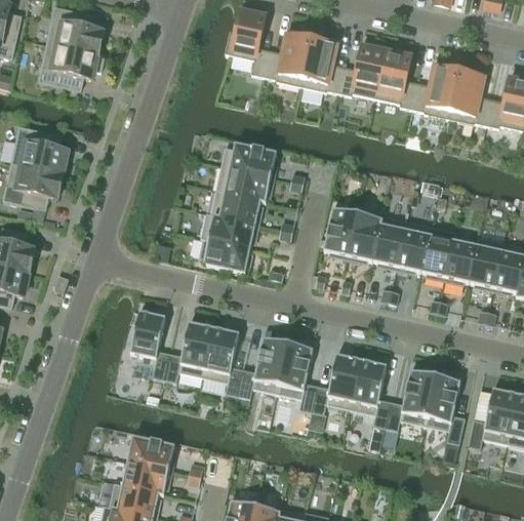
[(482,8),(498,11),(500,3),(484,0),(482,8)]
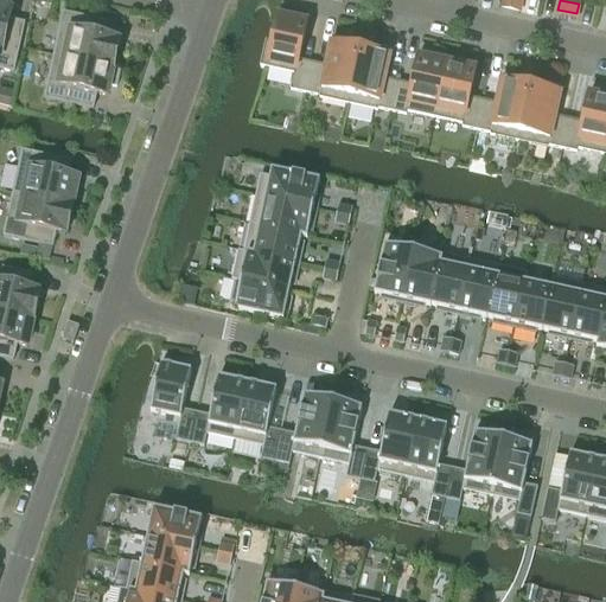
[(0,2),(0,65),(13,69),(24,19),(8,17),(11,5),(0,2)]
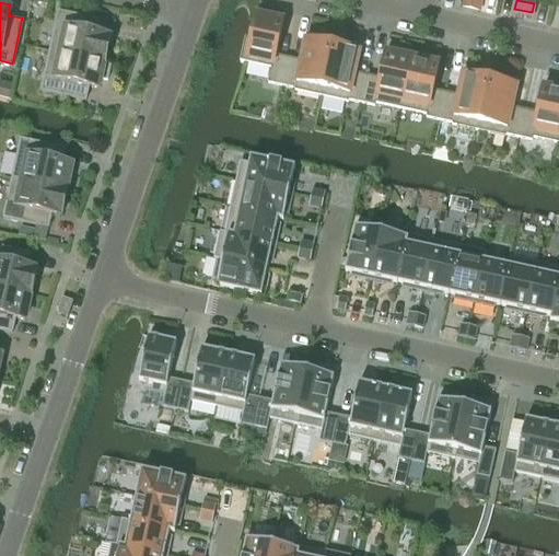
[(58,8),(49,47),(104,60),(109,34),(82,29),(84,14),(58,8)]
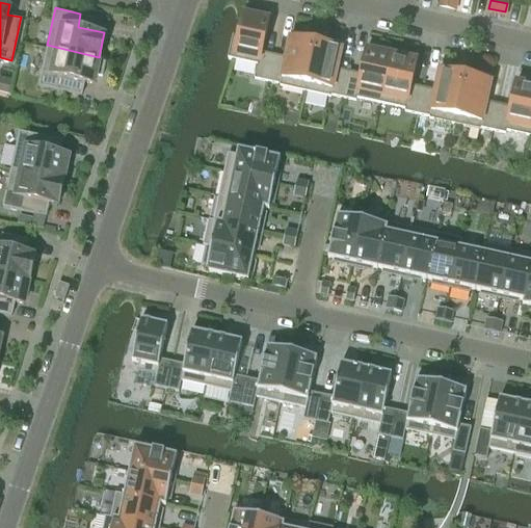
[(268,78),(273,52),(262,50),(269,17),(242,10),(237,33),(233,32),(228,54),(233,56),(232,60),(234,60),(235,56),(257,61),(254,76),(268,78)]
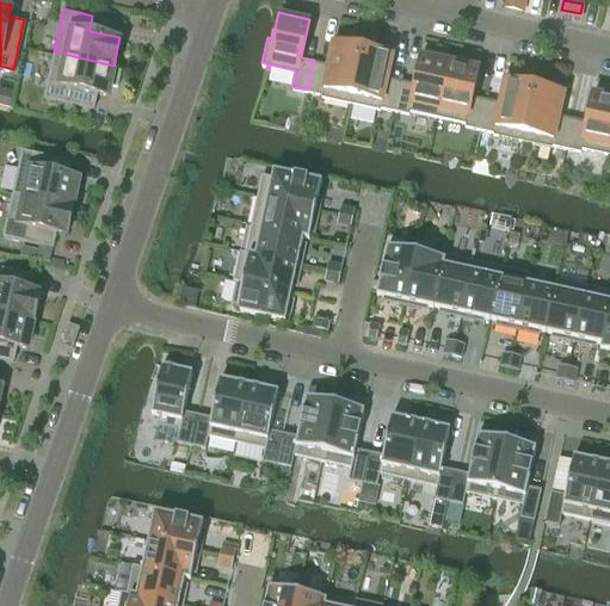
[(350,101),(362,45),(350,43),(351,38),(339,36),(334,35),(328,63),(314,60),(308,90),(321,93),(321,94),(350,101)]
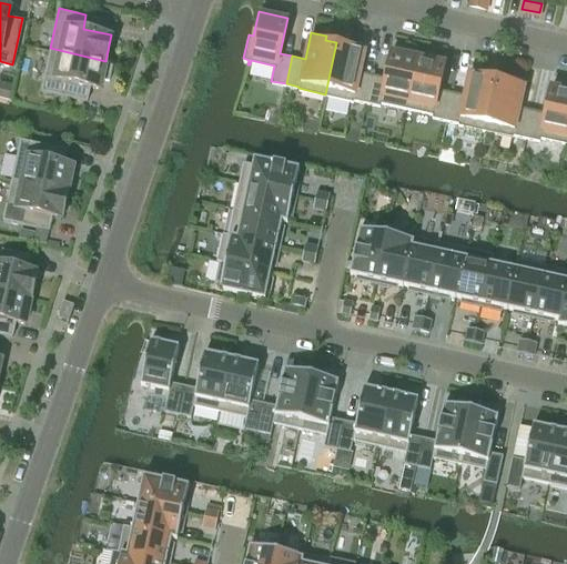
[(366,101),(372,73),(360,70),(365,43),(360,42),(360,43),(350,41),(348,46),(336,42),(325,94),(353,100),(353,98),(366,101)]
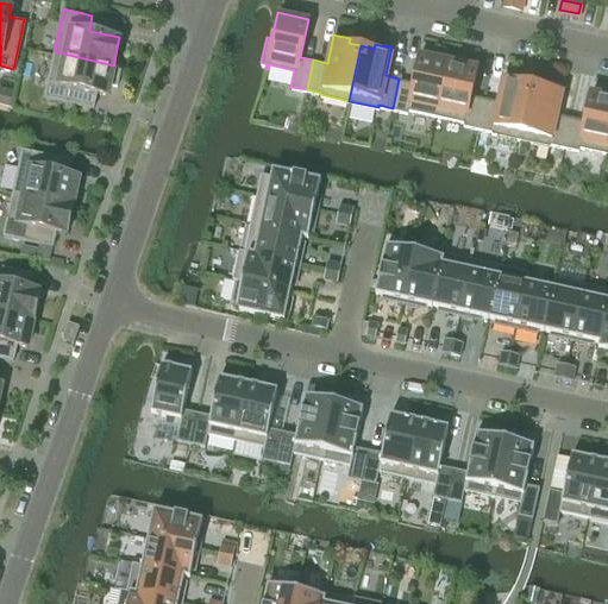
[(54,51),(44,95),(93,106),(96,90),(107,93),(110,81),(117,83),(120,68),(112,67),(113,65),(54,51)]
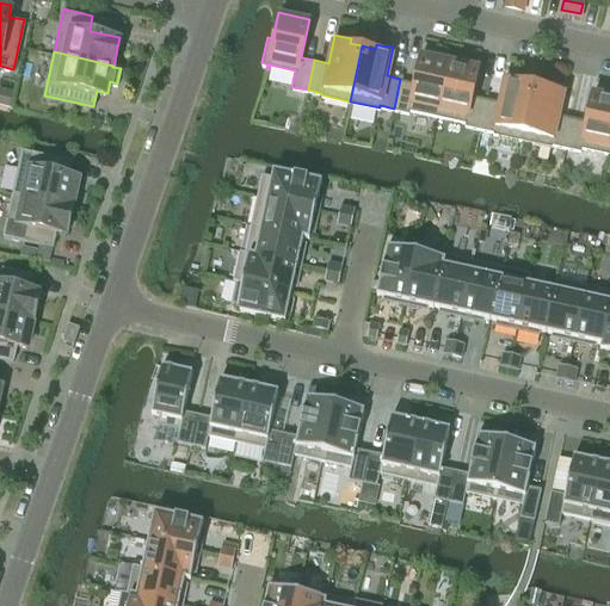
[(437,115),(450,54),(447,54),(435,51),(433,56),(420,53),(414,81),(400,79),(394,109),(408,112),(410,109),(437,115)]
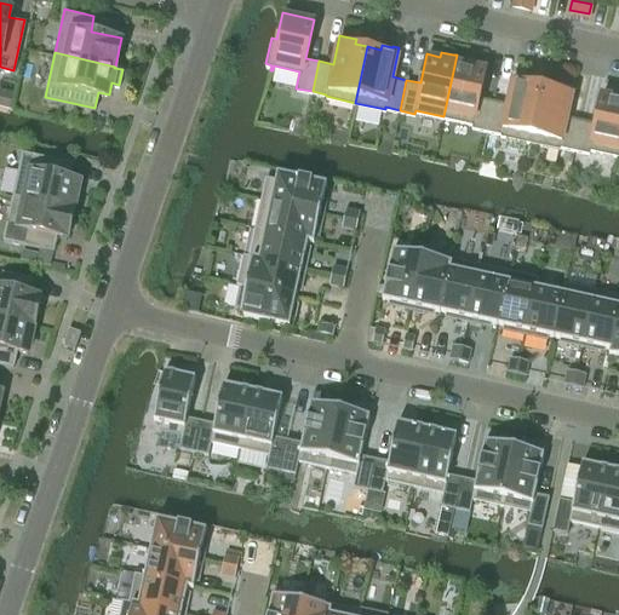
[(480,96),(486,67),(471,63),(473,58),(460,56),(462,56),(457,55),(443,116),(473,122),(471,126),(487,130),(493,98),(480,96)]
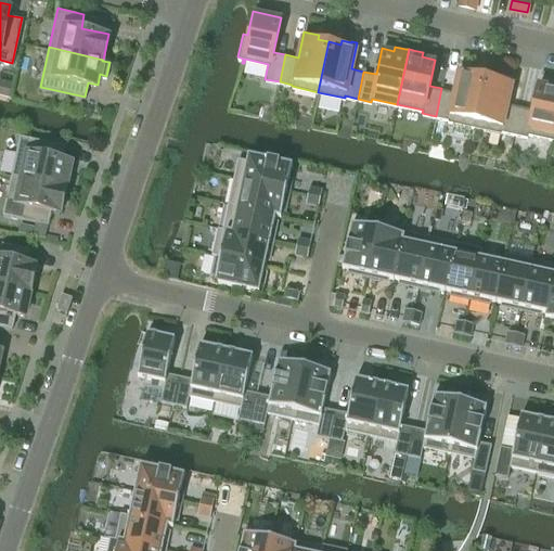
[(485,76),(474,73),(475,68),(464,66),(460,65),(454,91),(441,88),(436,116),(448,118),(448,120),(474,126),(485,76)]
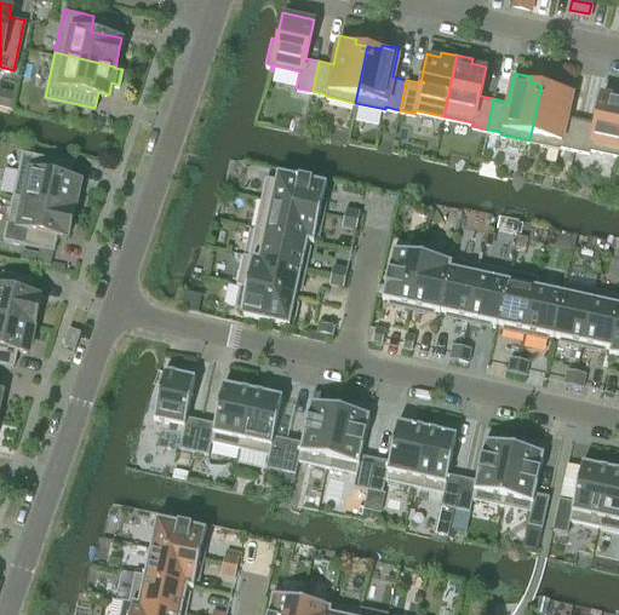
[(567,85),(556,82),(555,87),(542,85),(529,141),(560,147),(560,145),(574,148),(580,118),(567,114),(573,86),(567,85)]
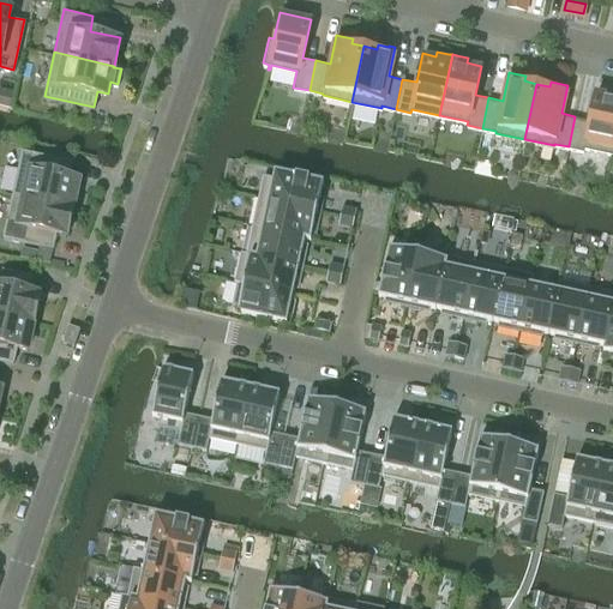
[(612,152),(612,89),(610,89),(608,94),(595,91),(589,119),(575,116),(569,146),(583,150),(584,146),(612,152)]
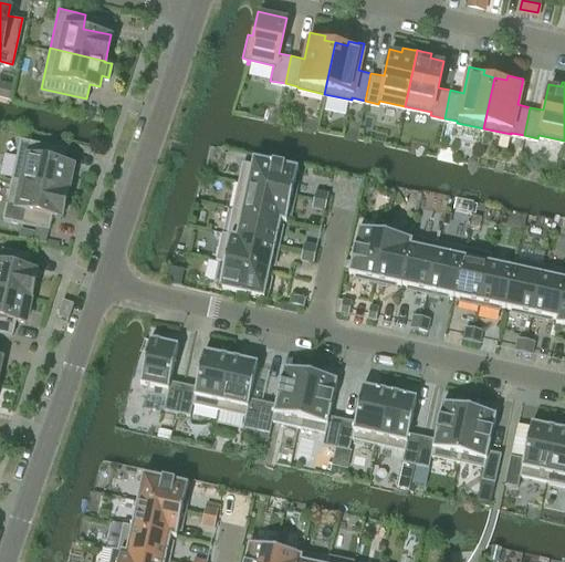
[(21,137),(12,177),(67,189),(67,188),(72,164),(63,162),(66,147),(21,137)]
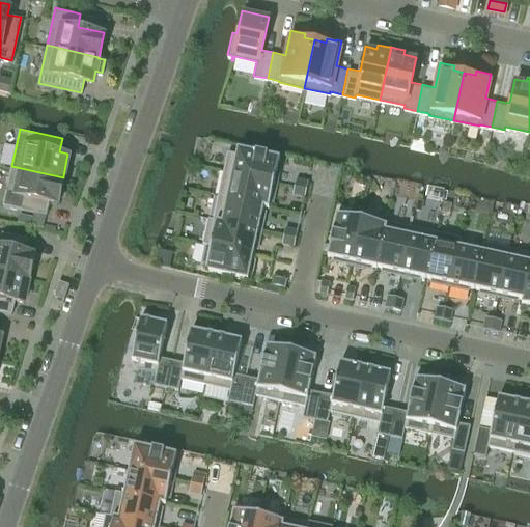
[(228,150),(224,169),(275,181),(280,155),(240,146),(238,153),(228,150)]
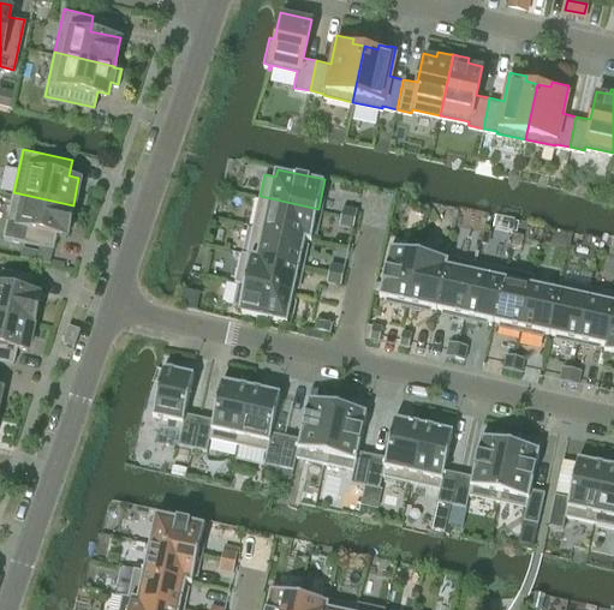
[(13,192),(6,221),(27,225),(23,240),(39,244),(52,246),(53,246),(57,232),(67,234),(73,205),(13,192)]
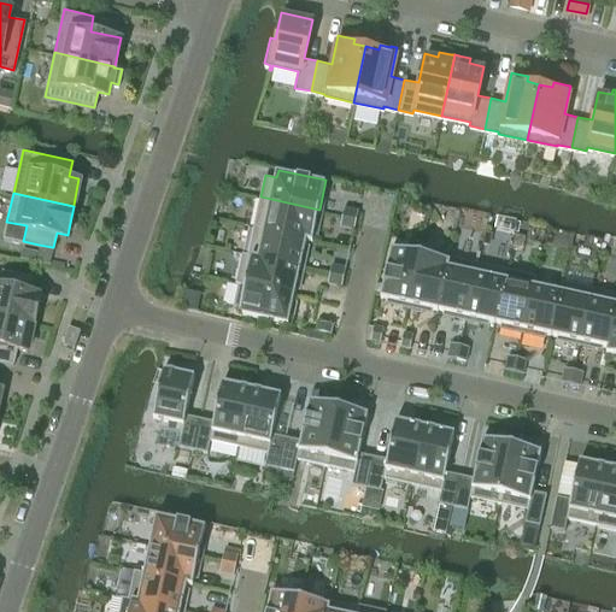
[(260,196),(254,225),(308,236),(308,237),(312,239),(320,210),(260,196)]
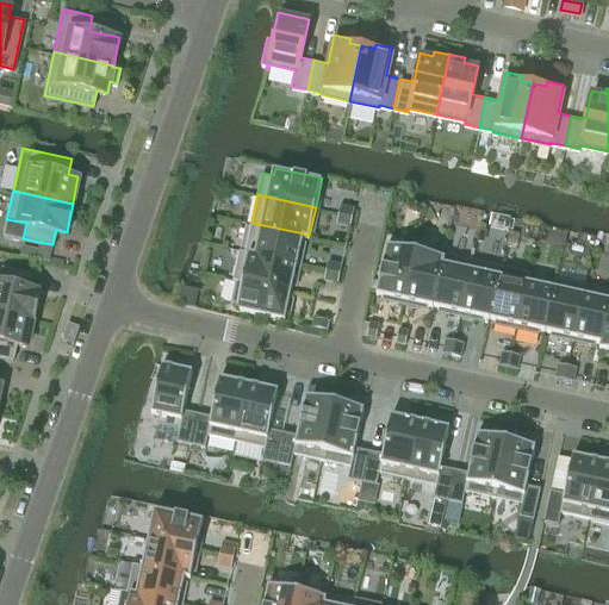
[(340,201),(336,222),(350,225),(354,205),(340,201)]
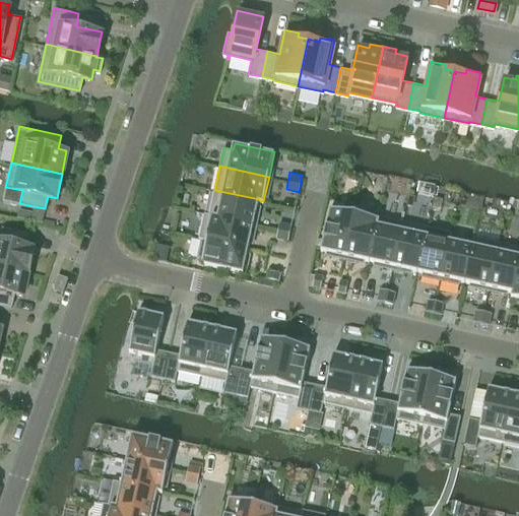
[(209,212),(208,213),(257,224),(259,213),(256,212),(259,200),(259,199),(214,190),(209,212)]
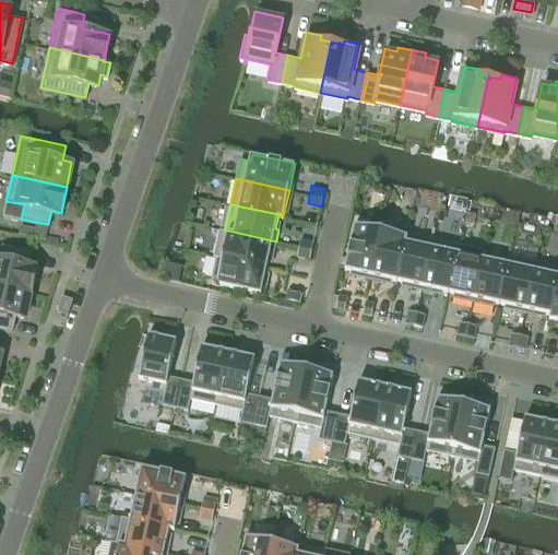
[(19,227),(19,231),(20,232),(21,233),(25,234),(26,234),(33,235),(38,236),(40,237),(44,237),(45,236),(45,235),(45,234),(46,233),(46,231),(47,227),(47,225),(47,224),(35,222),(35,224),(34,225),(33,225),(32,225),(25,224),(23,224),(21,224),(20,224),(19,227)]
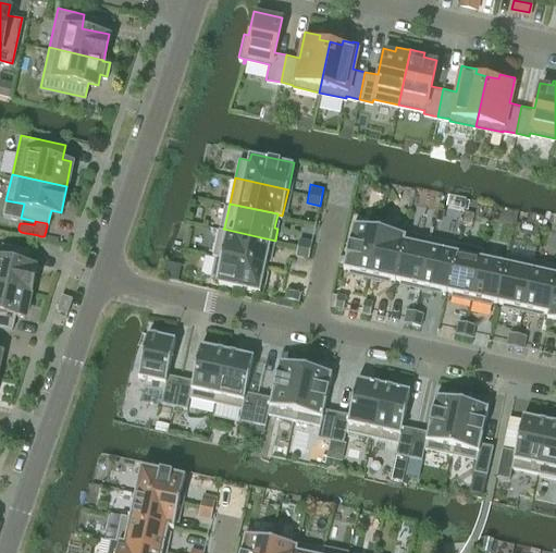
[(369,275),(379,228),(378,228),(353,221),(343,266),(358,269),(357,273),(369,275)]
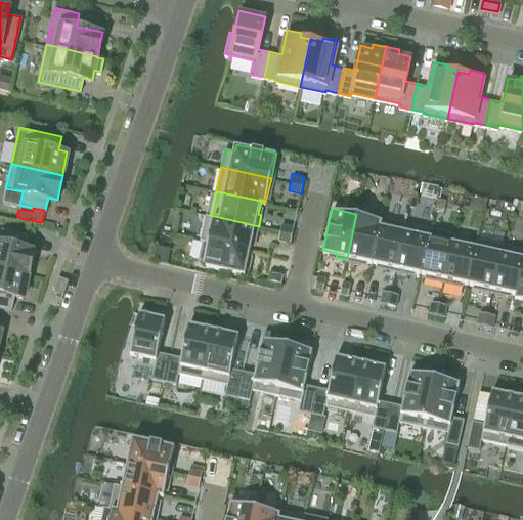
[(356,214),(347,259),(358,262),(359,258),(372,261),(381,219),(380,219),(376,218),(377,213),(356,209),(355,214),(356,214)]
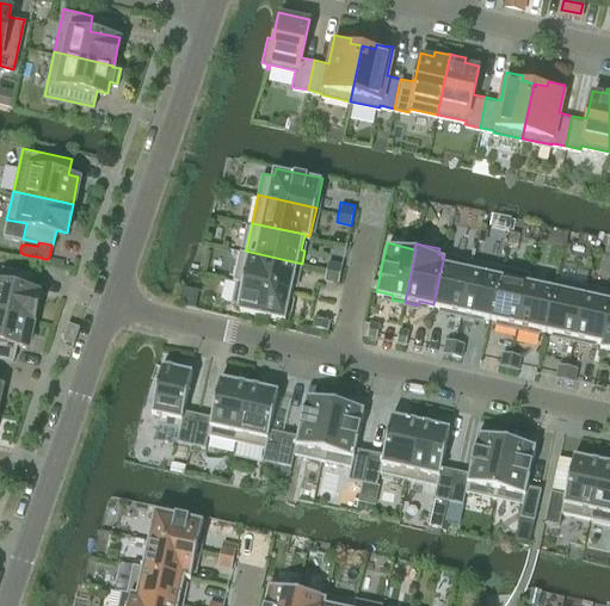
[(240,248),(234,278),(236,279),(291,291),(295,276),(300,277),(302,264),(245,251),(246,249),(240,248)]
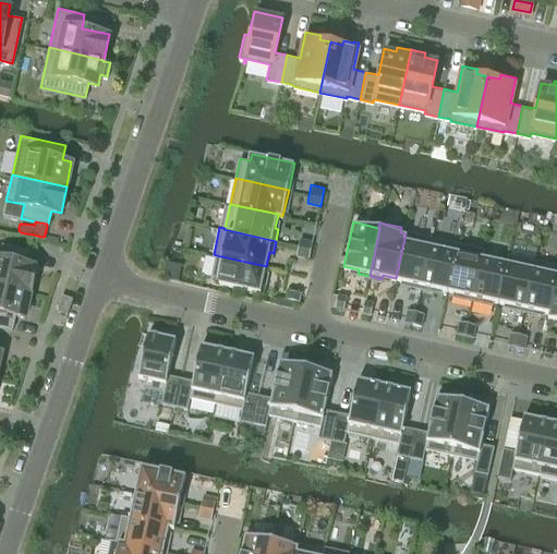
[(404,233),(406,233),(396,278),(409,281),(409,285),(421,288),(432,236),(406,230),(404,233)]
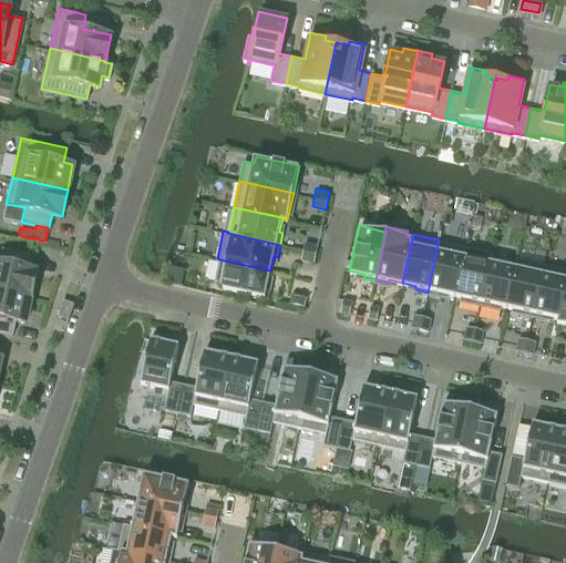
[(454,294),(465,245),(439,239),(428,293),(440,295),(441,290),(454,294)]
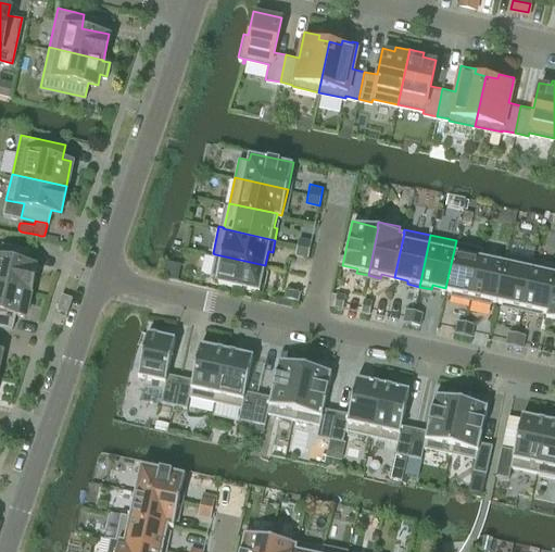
[(299,236),(298,245),(310,248),(312,239),(299,236)]
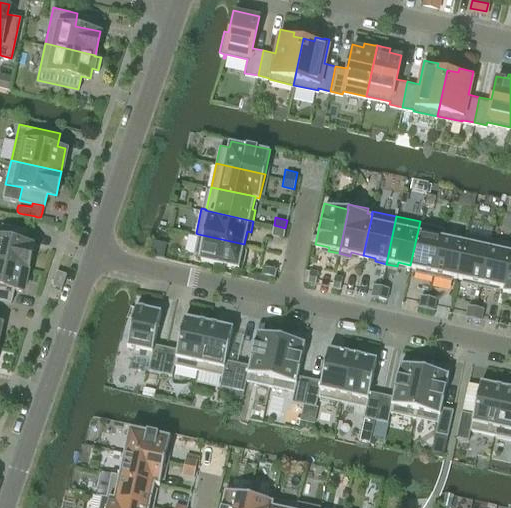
[(433,274),(442,234),(443,234),(444,226),(420,221),(410,265),(423,268),(422,271),(433,274)]
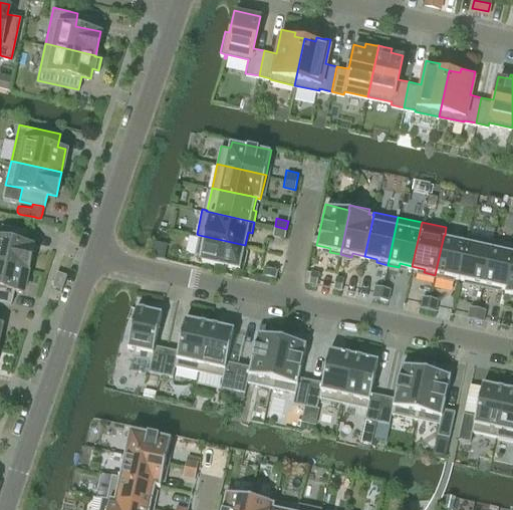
[(0,261),(28,268),(33,244),(24,242),(27,229),(2,224),(0,234),(0,261)]
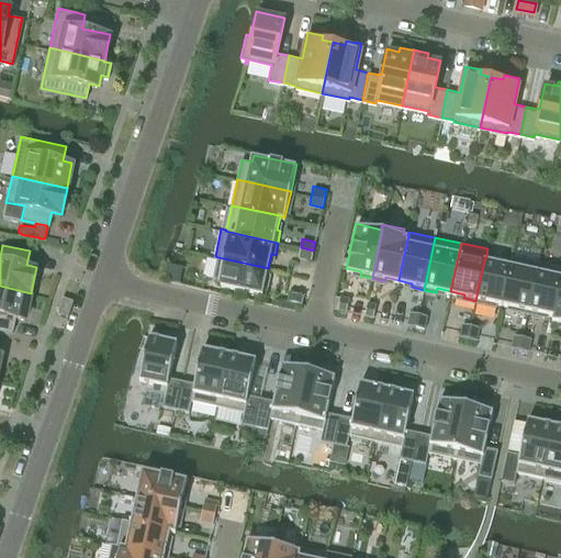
[(301,247),(299,257),(311,259),(313,250),(301,247)]
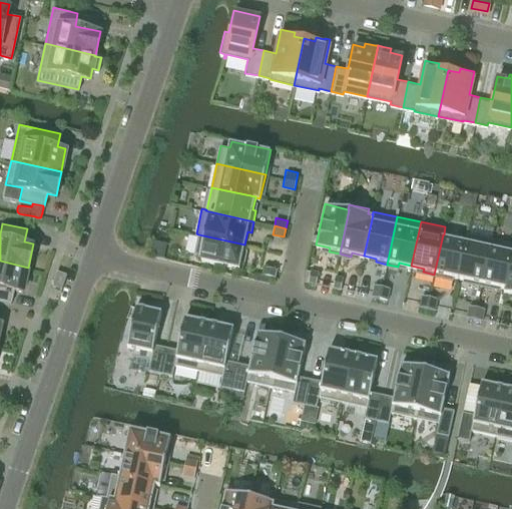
[(467,239),(459,276),(471,279),(470,283),(481,285),(492,236),(467,231),(466,239),(467,239)]
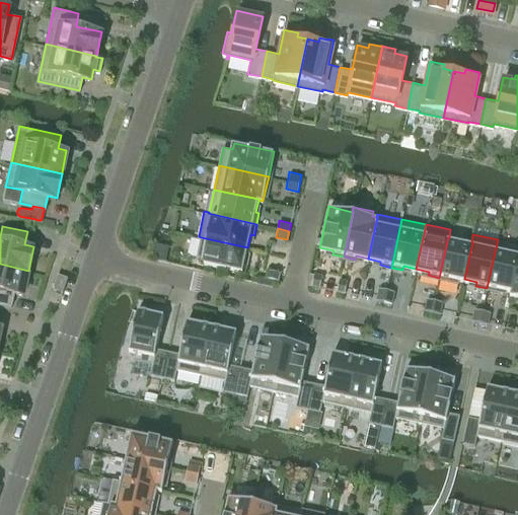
[(201,238),(198,255),(202,256),(201,263),(242,272),(242,271),(246,272),(248,261),(245,260),(247,247),(201,237),(201,238)]
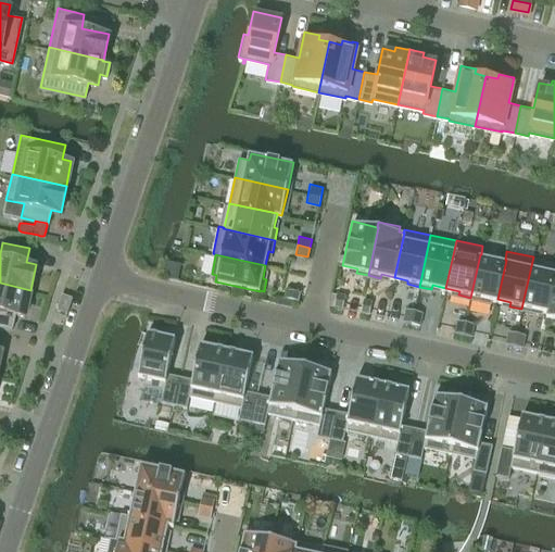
[(480,254),(470,298),(482,300),(483,297),(497,299),(506,260),(505,260),(481,254),(480,254)]
